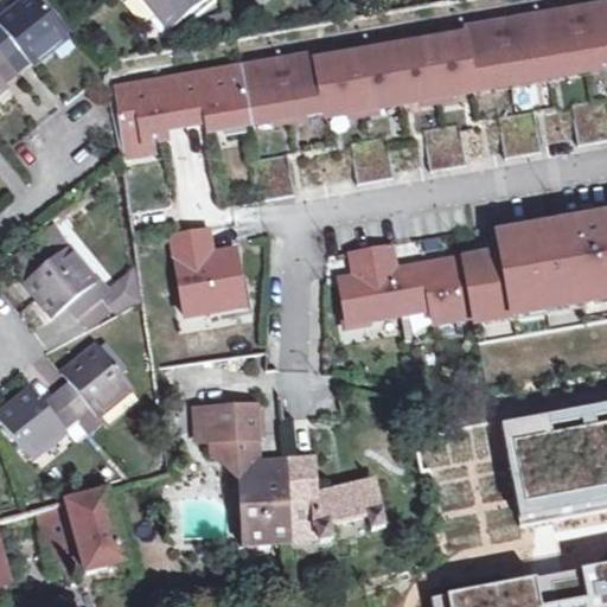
[(0,94),(8,88),(6,84),(0,76),(0,64),(7,58),(19,49),(32,64),(36,68),(71,38),(39,0),(21,0),(0,18),(0,94)]
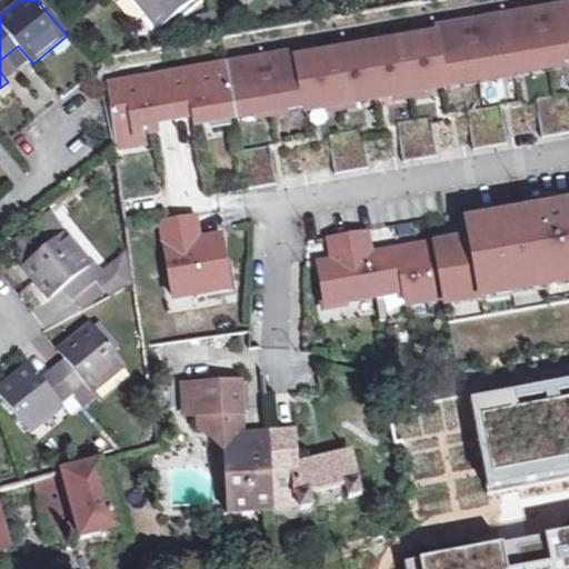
[(150,15),(138,0),(125,0),(119,5),(136,26),(150,15)]
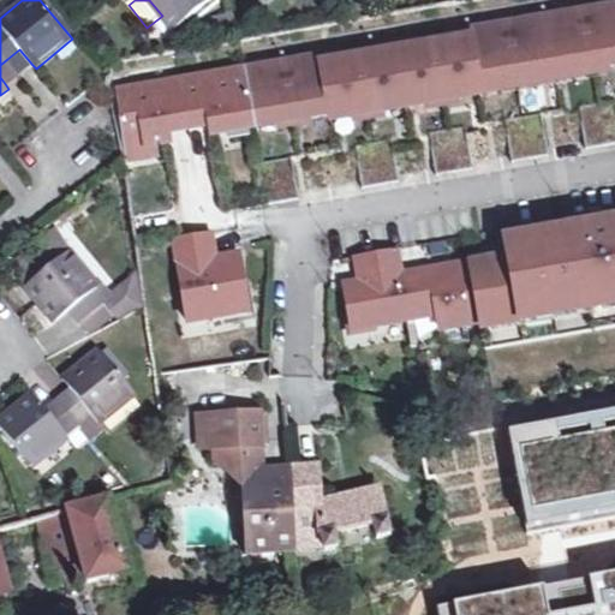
[(149,0),(162,16),(175,31),(212,0),(149,0)]
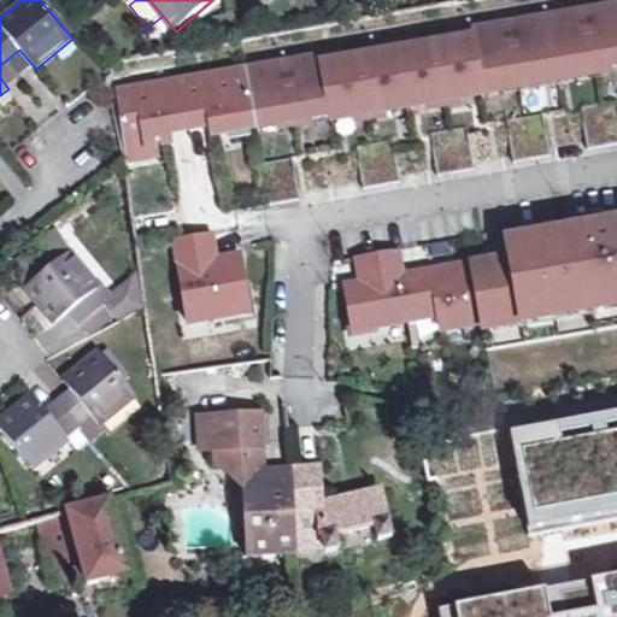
[(481,87),(616,63),(616,3),(471,29),(472,35),(323,60),(323,54),(118,90),(125,148),(157,144),(171,140),(169,125),(212,118),(215,134),(331,113),(333,118),(482,93),(481,87)]
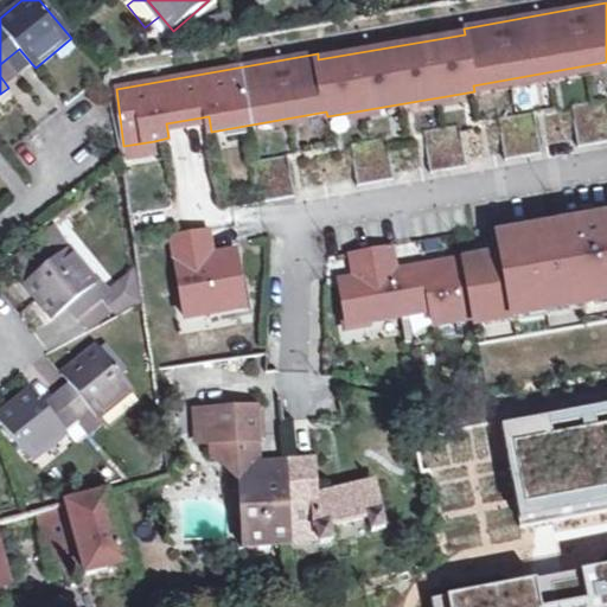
[(20,74),(32,64),(19,49),(7,58),(20,74)]
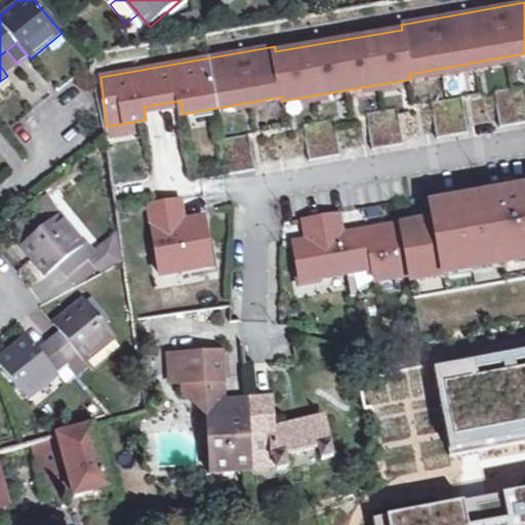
[(17,64),(6,50),(0,55),(0,66),(5,73),(17,64)]
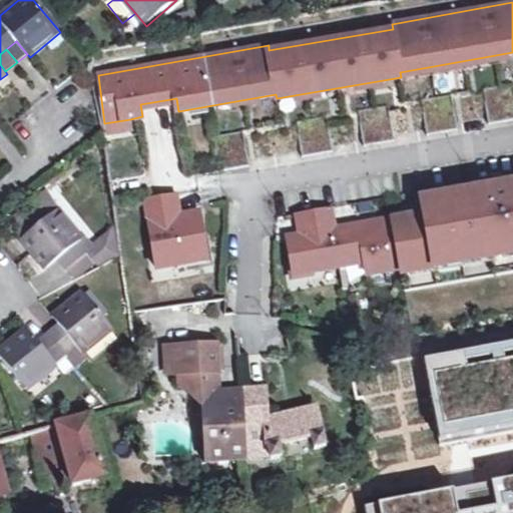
[(512,82),(483,88),(489,122),(512,118),(512,82)]
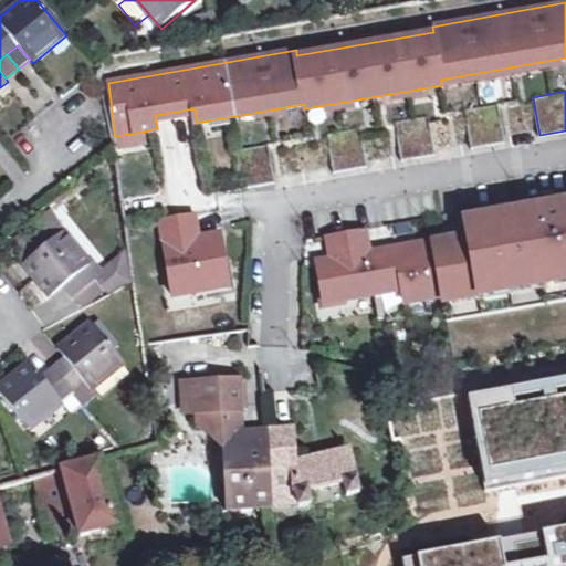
[(465,108),(472,147),(505,142),(499,103),(465,108)]
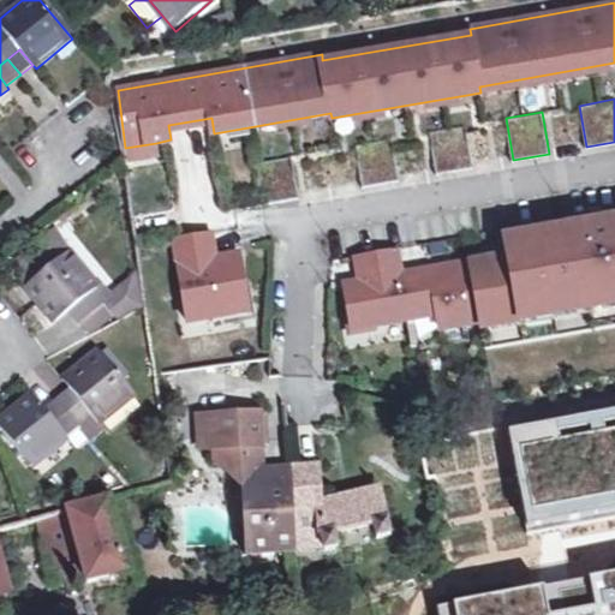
[(430,132),(437,173),(473,166),(466,125),(430,132)]
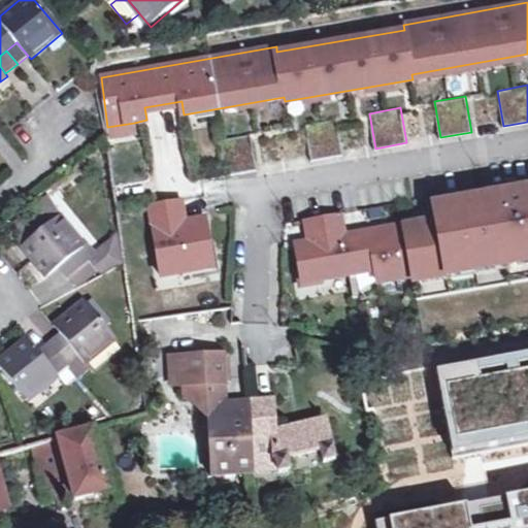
[(305,124),(311,159),(343,154),(337,119),(305,124)]
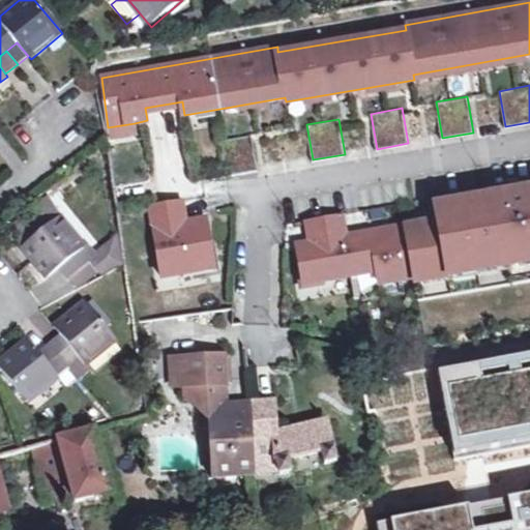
[(136,131),(135,123),(108,127),(109,137),(136,131)]
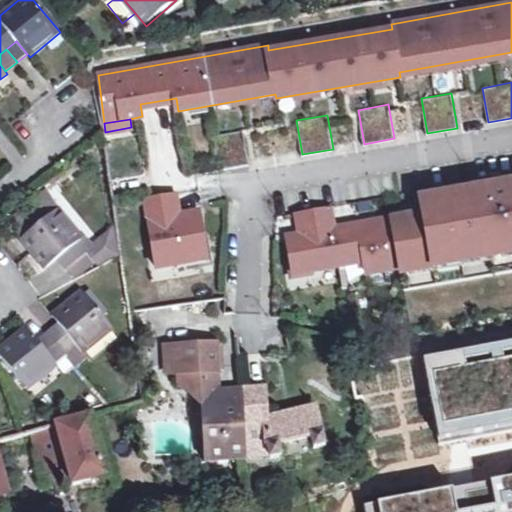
[(214,134),(220,168),(250,163),(244,129),(214,134)]
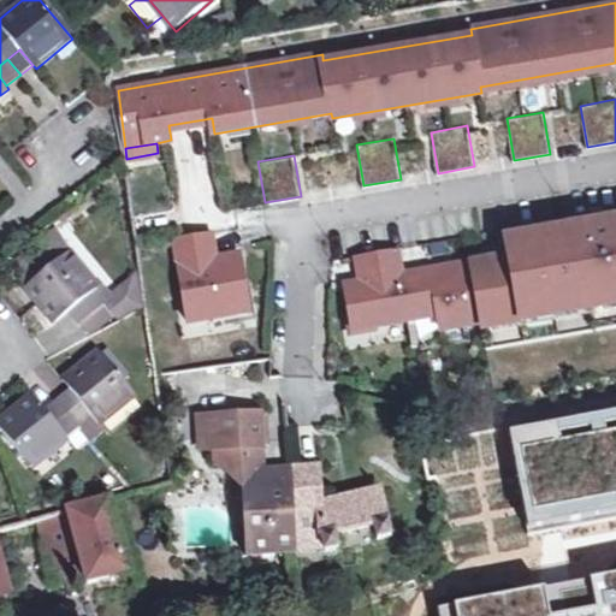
[(615,324),(615,217),(594,221),(590,224),(586,227),(588,242),(572,244),(568,226),(529,234),(532,252),(515,254),(515,252),(504,253),(504,256),(498,258),(499,264),(473,268),(481,320),(486,348),(615,324)]
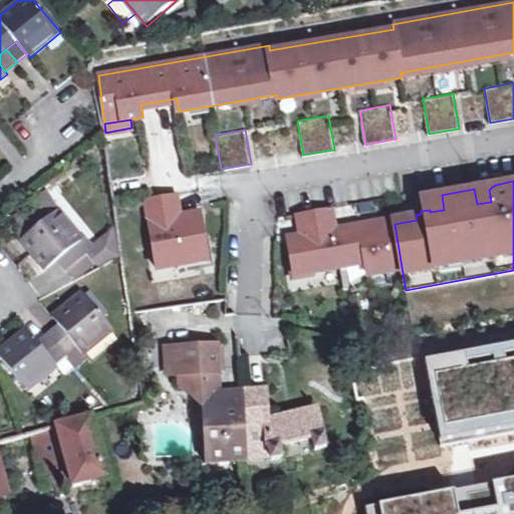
[(209,258),(201,214),(181,217),(177,192),(147,198),(159,267),(209,258)]
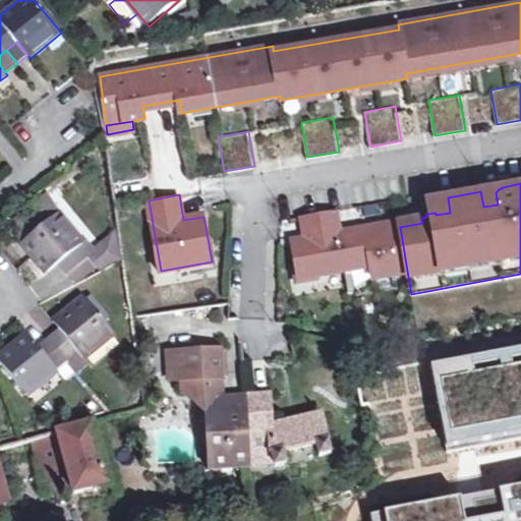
[(346,263),(340,231),(336,209),(303,215),(307,239),(293,242),(299,276),(347,269),(346,263)]
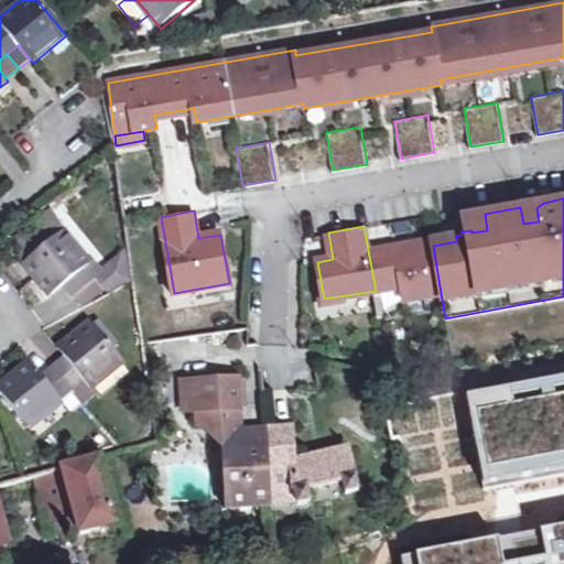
[(67,228),(24,263),(52,295),(64,284),(74,296),(98,275),(89,266),(94,261),(67,228)]
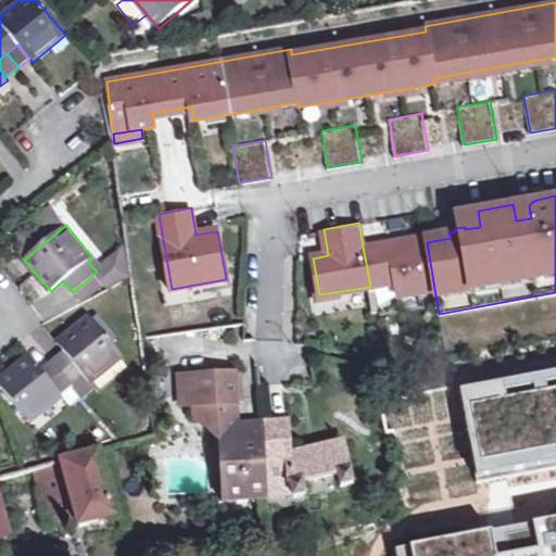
[(427,242),(426,236),(363,247),(369,280),(395,276),(399,295),(434,289),(427,242)]
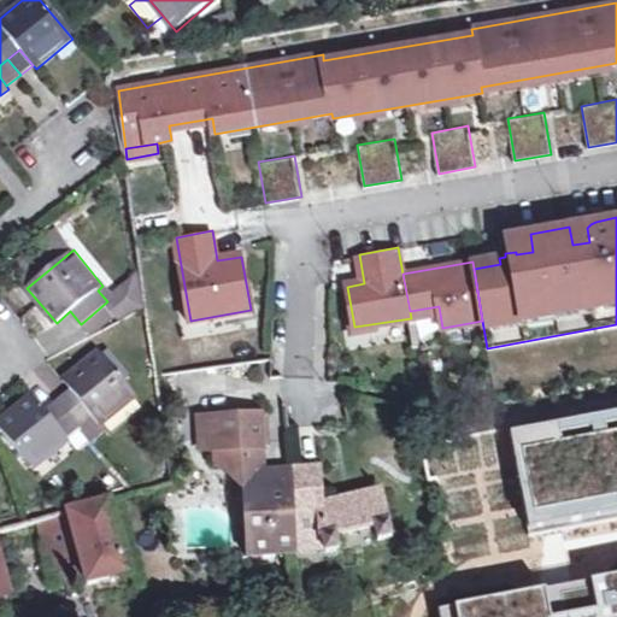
[(21,323),(41,340),(53,325),(31,309),(21,323)]
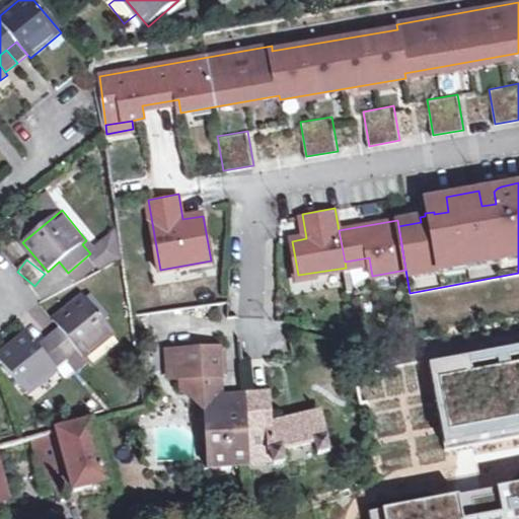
[(343,277),(346,290),(368,285),(365,272),(343,277)]
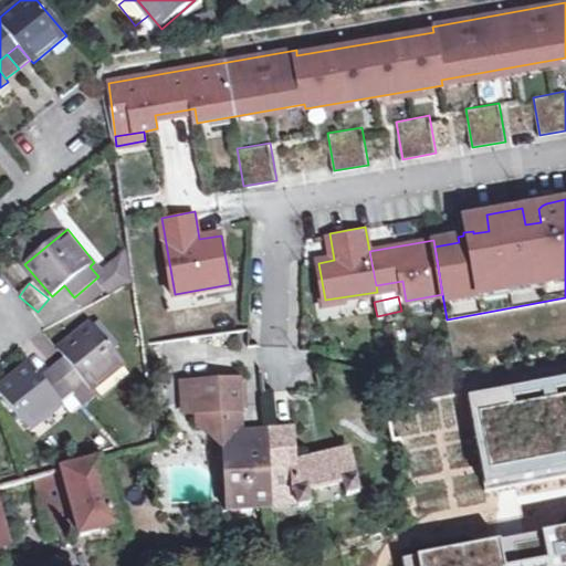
[(30,360),(0,385),(0,391),(32,430),(64,404),(62,400),(86,381),(94,390),(126,364),(91,321),(58,347),(65,357),(53,367),(42,376),(30,360)]
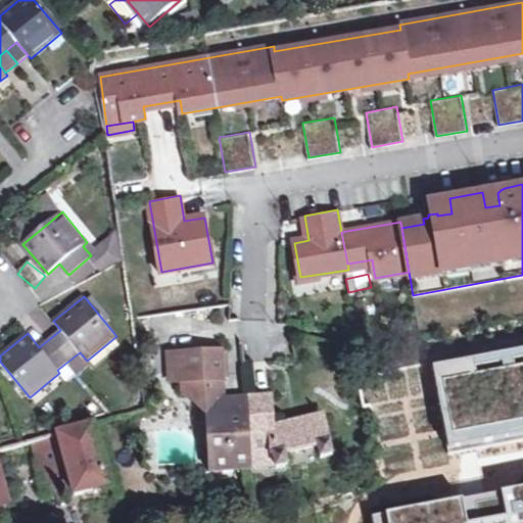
[(522,345),(432,364),(445,432),(448,447),(522,432),(522,345)]
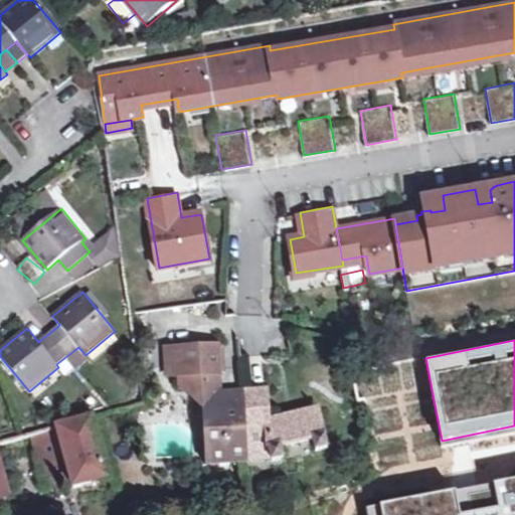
[(197,393),(214,393),(211,345),(161,347),(162,375),(175,374),(175,384),(184,394),(197,393)]
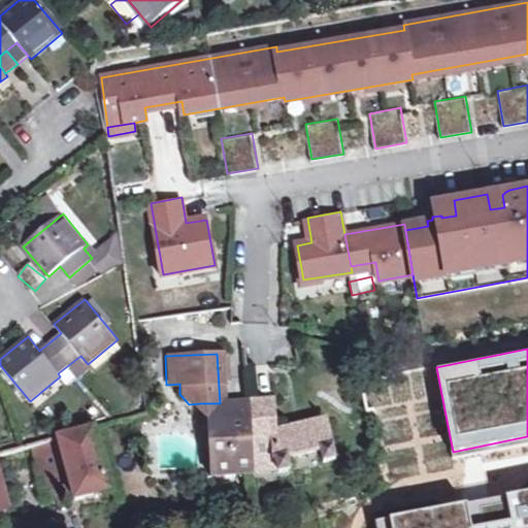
[(245,401),(251,463),(272,461),(274,473),(289,469),(285,457),(317,450),(320,461),(333,459),(324,420),(272,430),(270,400),(245,401)]
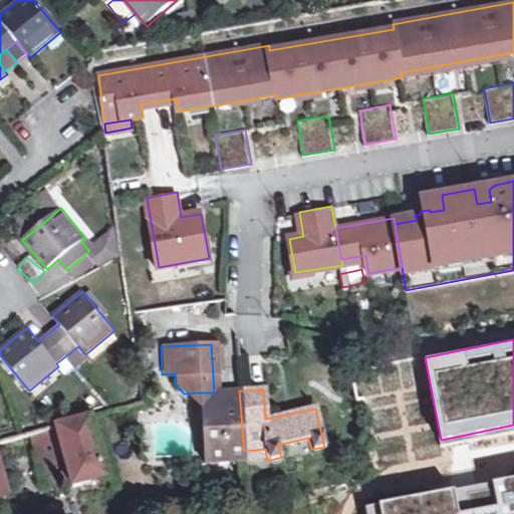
[(239,391),(214,393),(197,393),(184,394),(189,399),(197,399),(202,464),(244,461),(244,451),(239,391)]
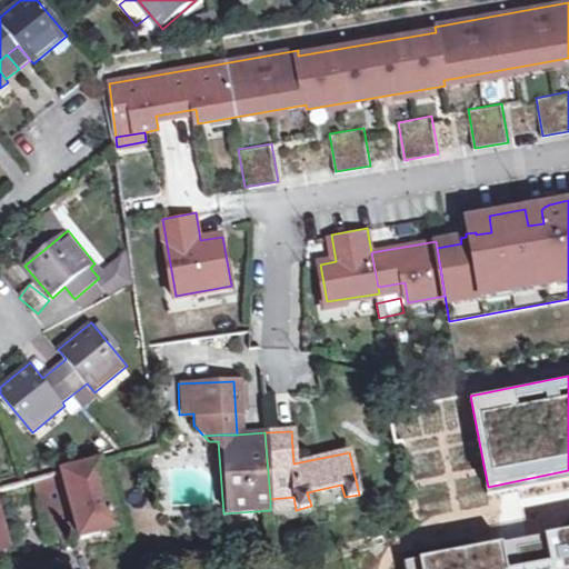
[(112,458),(37,480),(51,536),(76,528),(79,538),(118,529),(112,458)]
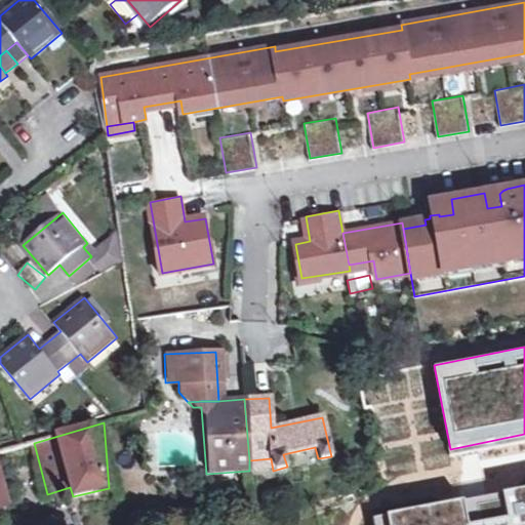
[(47,494),(34,443),(22,446),(0,450),(0,468),(9,505),(47,494)]
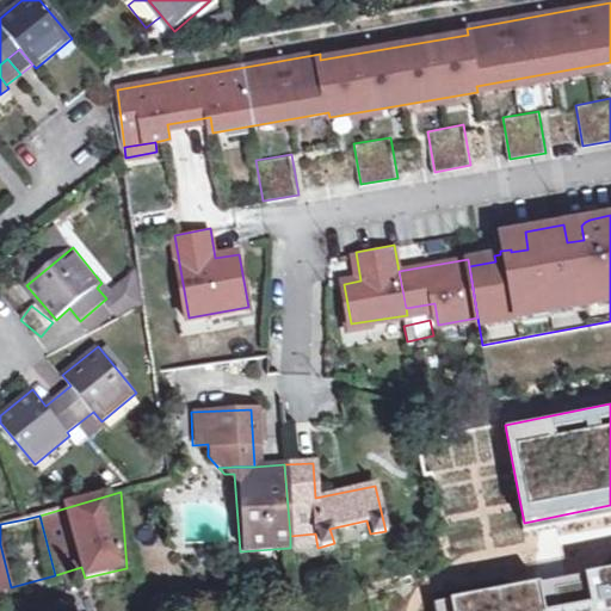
[(0,590),(11,587),(0,544),(0,590)]
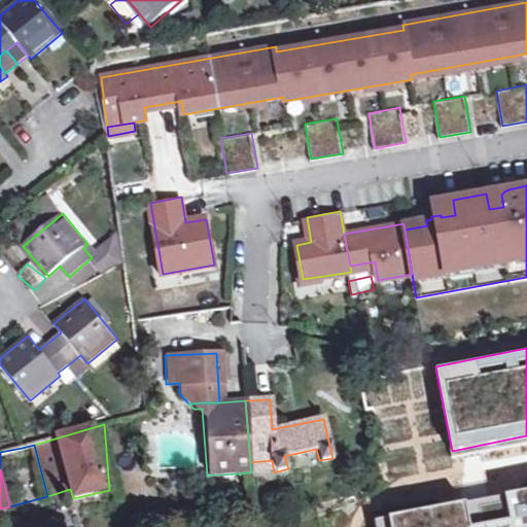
[(526,526),(526,487),(475,497),(373,518),(374,526),(526,526)]
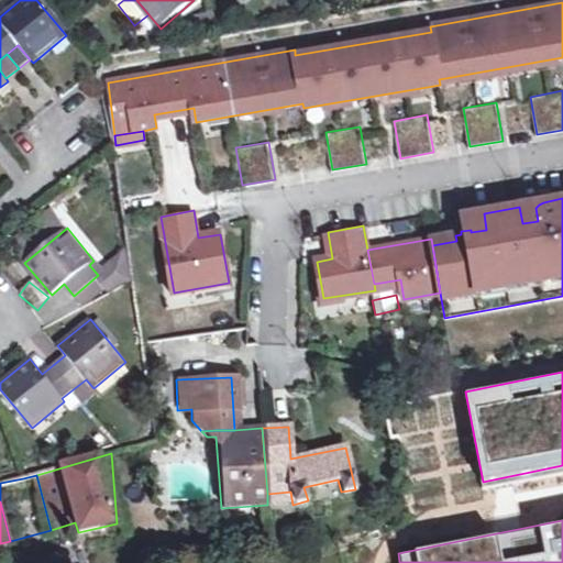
All buildings are outlined.
